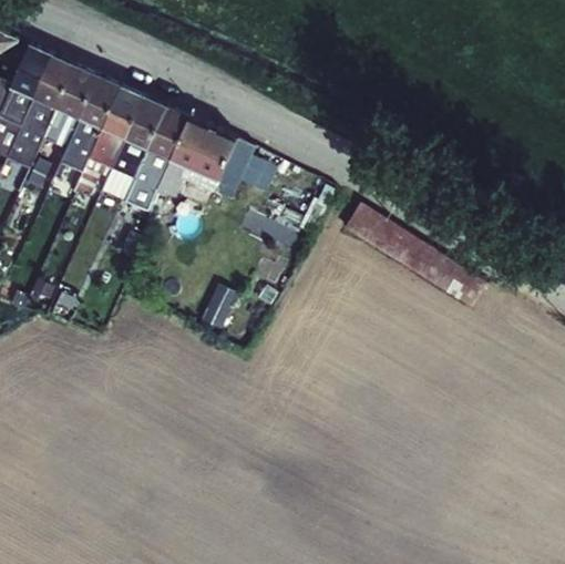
[(0,50),(18,41),(19,40),(0,31),(0,50)]
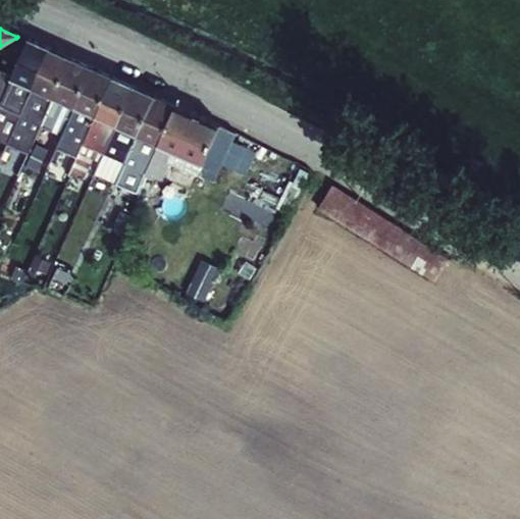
[(27,41),(10,76),(8,81),(31,91),(49,51),(27,41)]
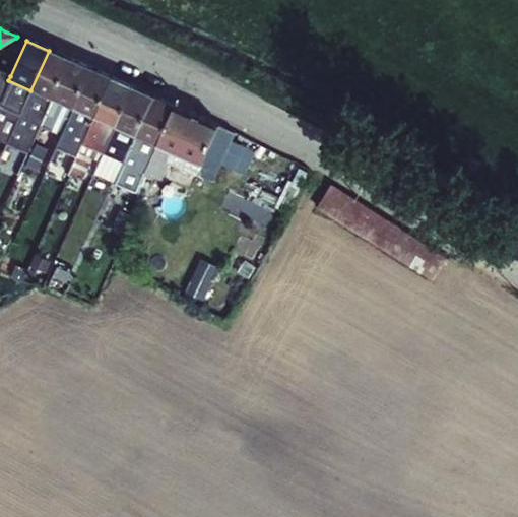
[(49,51),(30,90),(50,99),(70,60),(49,51)]
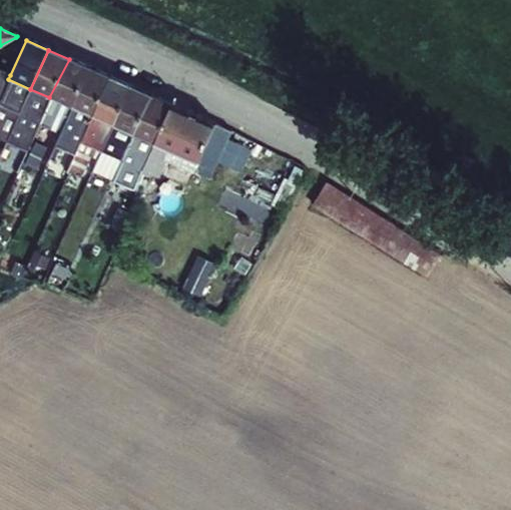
[(88,68),(69,59),(49,97),(70,106),(88,68)]
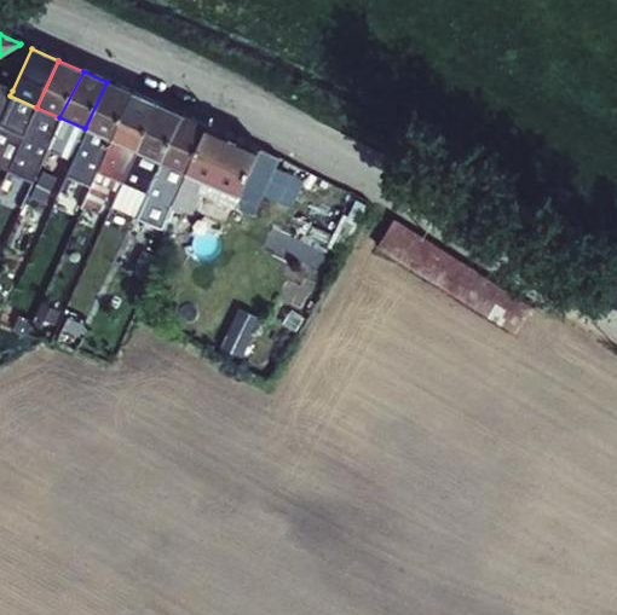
[(86,128),(111,140),(132,93),(107,82),(85,128),(86,128)]
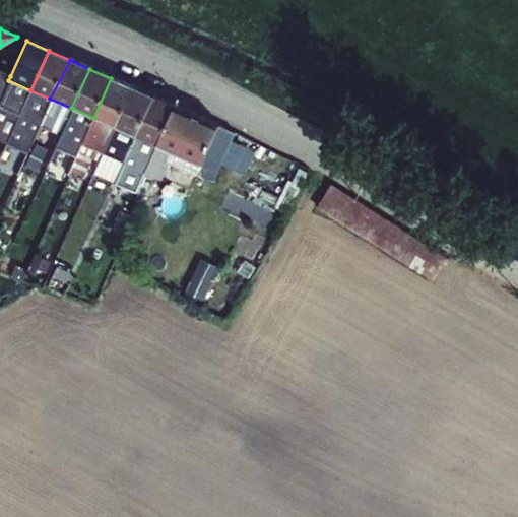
[(0,99),(8,80),(10,76),(0,71),(0,99)]
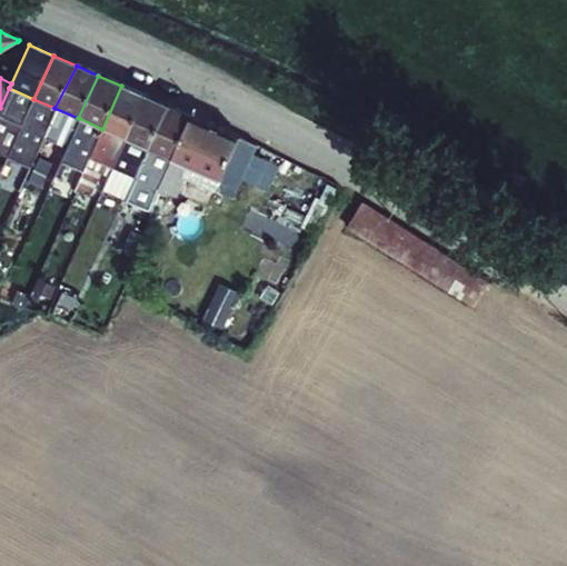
[(121,86),(102,129),(125,139),(127,140),(145,96),(121,86)]
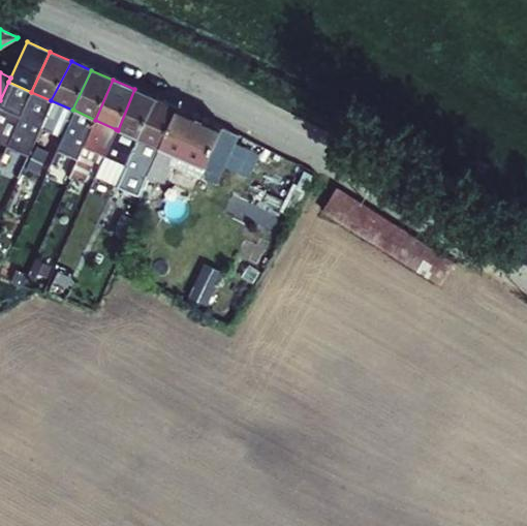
[(156,98),(134,89),(118,130),(137,138),(156,98)]
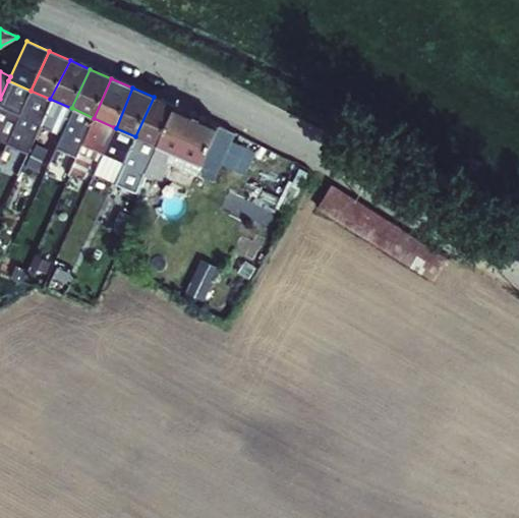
[(50,99),(31,91),(18,117),(39,126),(50,99)]
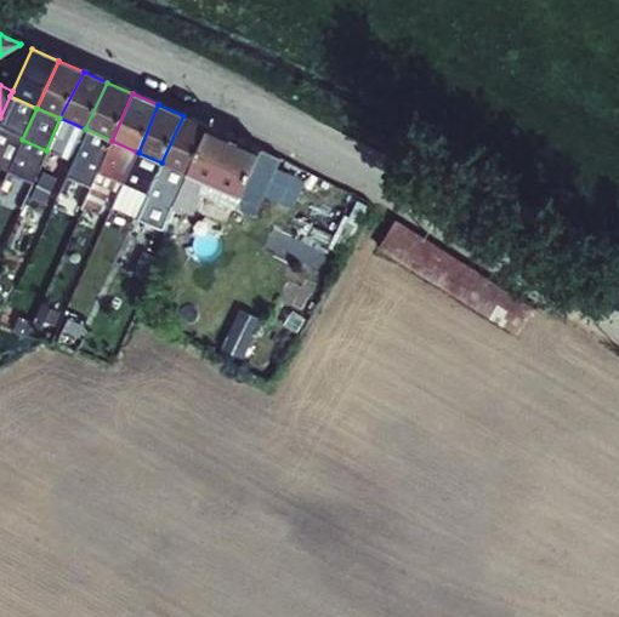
[(208,126),(183,115),(162,163),(186,173),(208,126)]
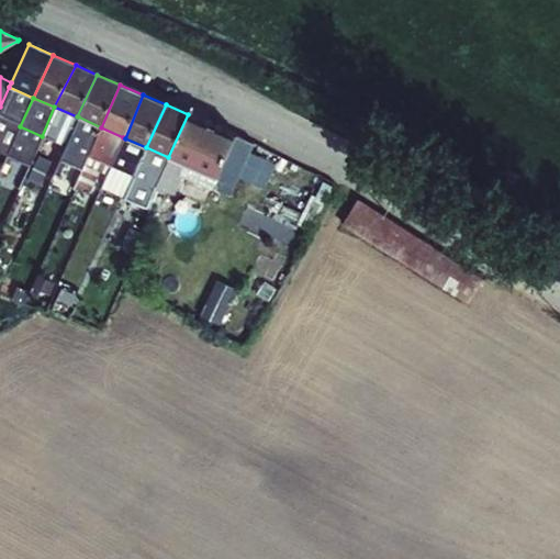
[(77,116),(54,107),(42,136),(65,147),(78,116),(77,116)]
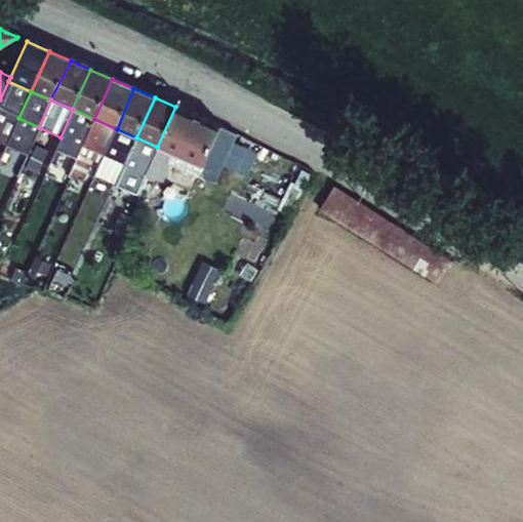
[(175,107),(157,147),(173,154),(202,167),(219,126),(175,107)]
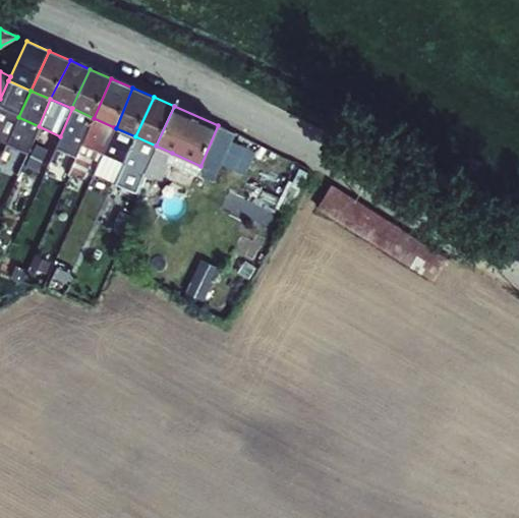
[(94,118),(72,108),(60,136),(55,148),(75,157),(77,152),(81,146),(94,118)]
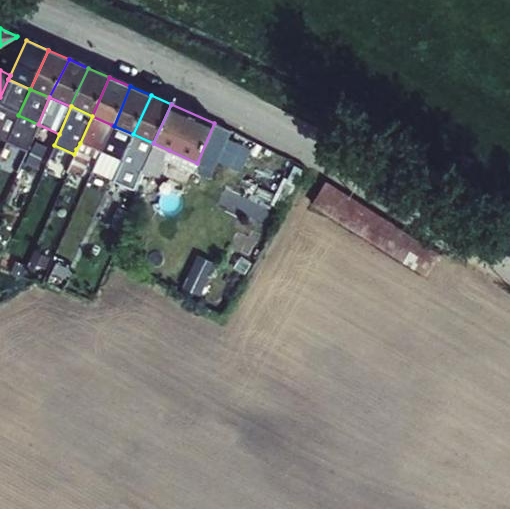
[(112,125),(92,116),(80,143),(100,151),(112,125)]
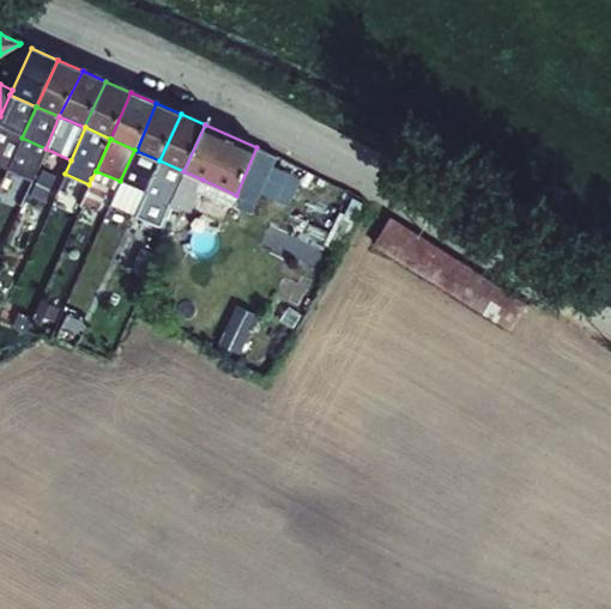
[(256,147),(236,195),(231,205),(249,213),(274,158),(256,147)]
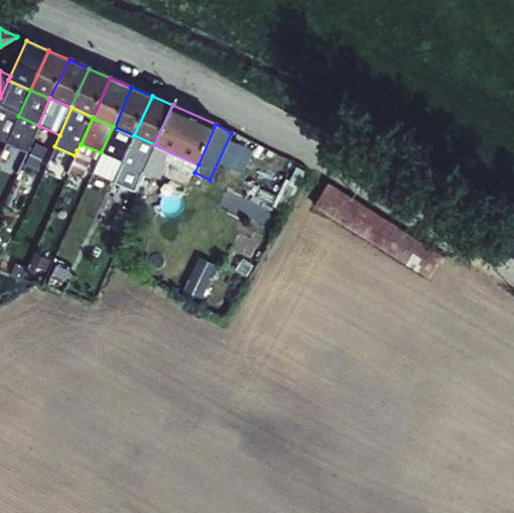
[(134,135),(115,127),(113,126),(101,152),(122,162),(134,135)]
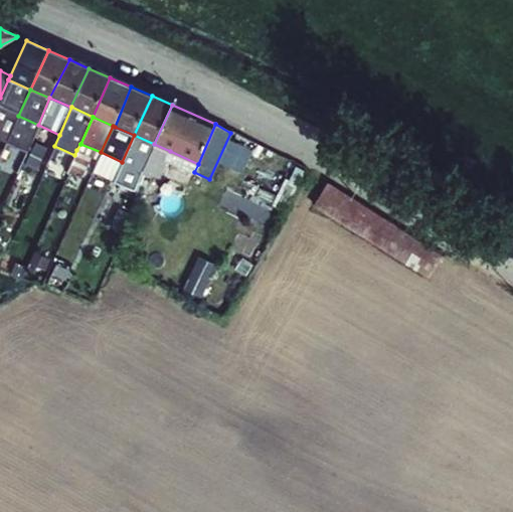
[(154,144),(134,135),(122,162),(114,182),(134,191),(143,171),(154,144)]
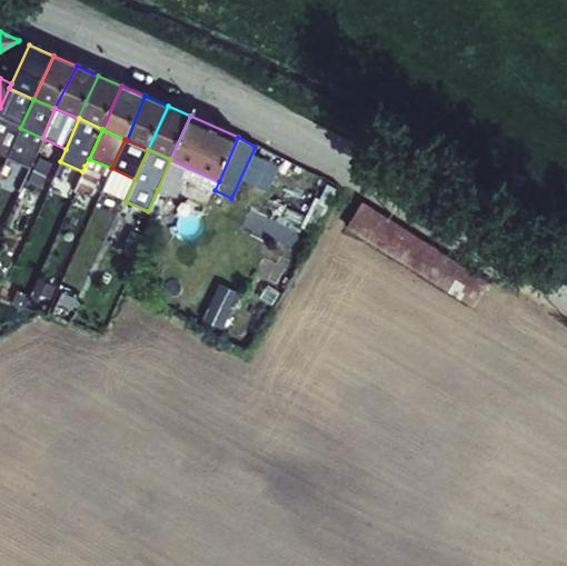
[(188,167),(170,159),(158,189),(173,197),(185,176),(188,167)]
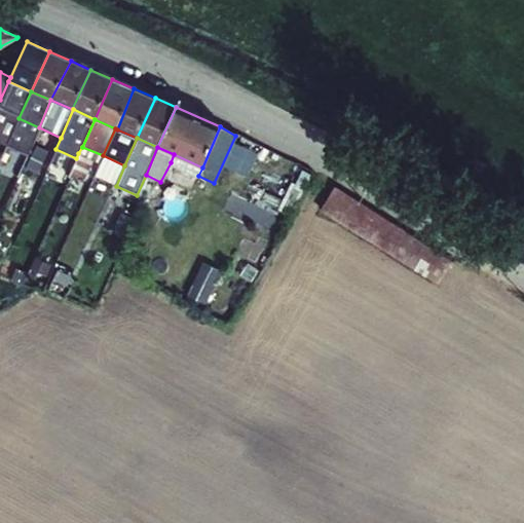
[(24,170),(36,175),(47,154),(34,149),(24,170)]
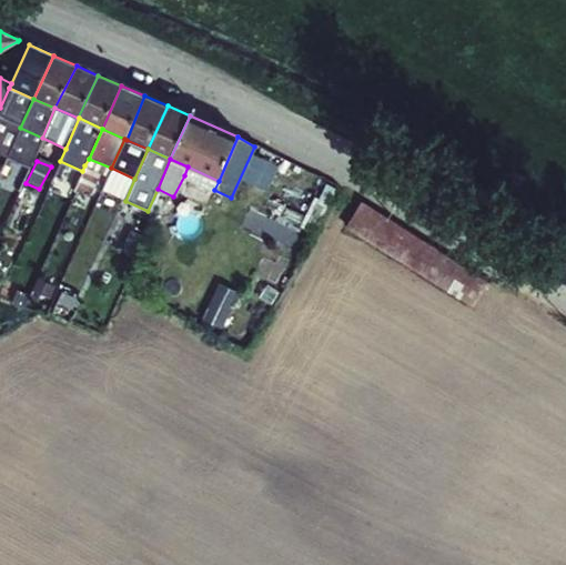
[(84,165),(82,171),(76,188),(91,192),(100,172),(84,165)]
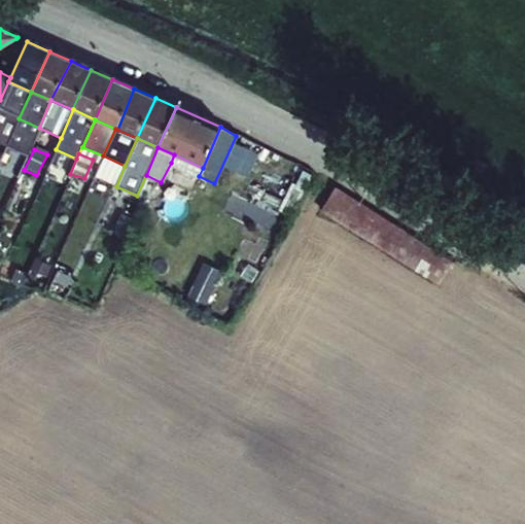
[(203,168),(174,154),(171,163),(199,176),(203,168)]
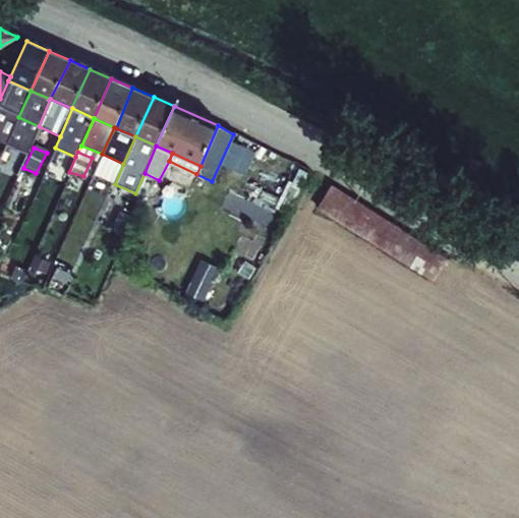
[(159,180),(145,173),(135,193),(133,205),(147,210),(159,180)]
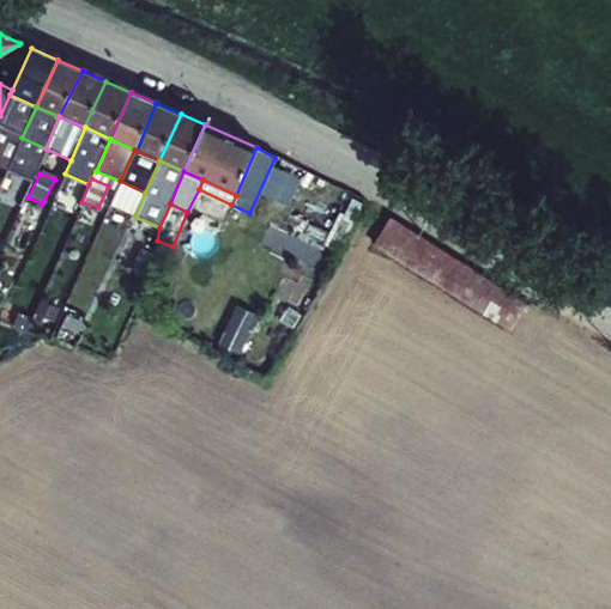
[(83,315),(123,225),(106,217),(64,306),(83,315)]
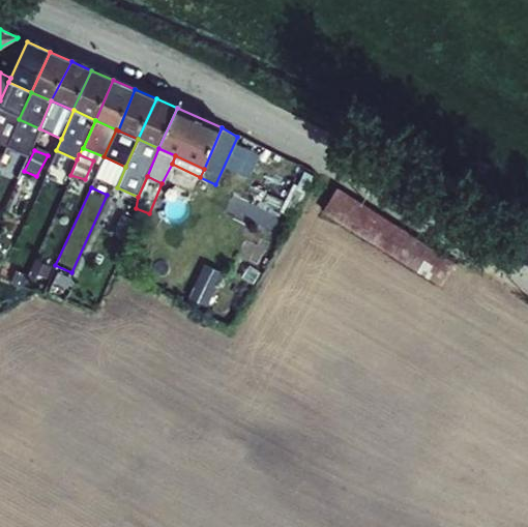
[(335,188),(320,213),(439,289),(456,264),(335,188)]
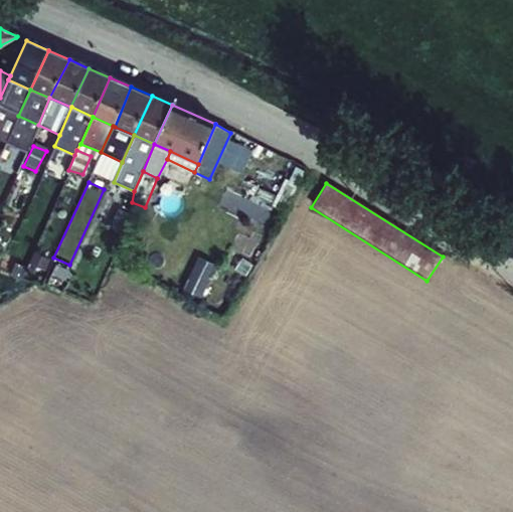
[(27,266),(42,273),(48,262),(32,253),(27,266)]
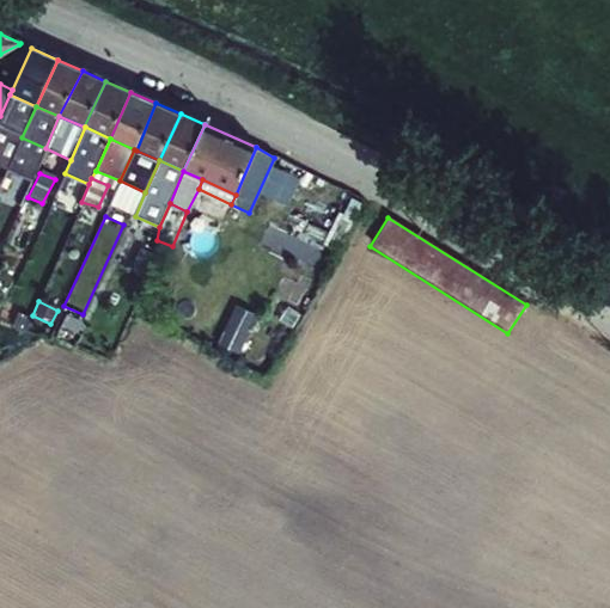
[(73,345),(81,320),(62,314),(54,339),(73,345)]
